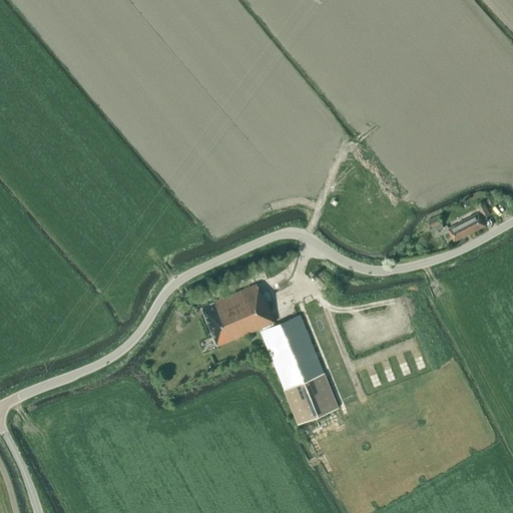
[(477,205),(483,217),(490,214),(483,202),(477,205)]
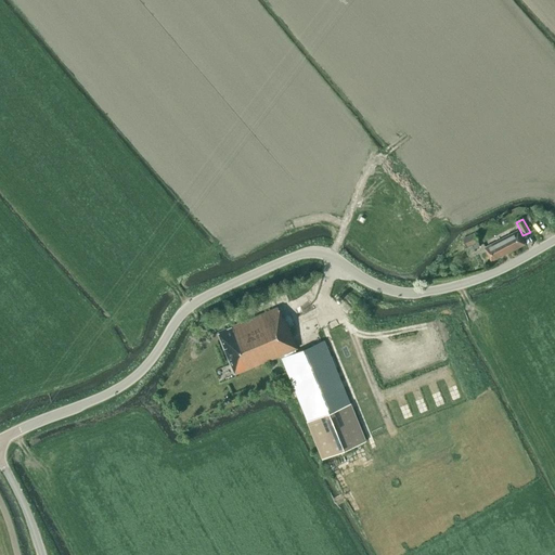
[(500,240),(485,247),(487,252),(480,255),(485,263),(491,260),(491,261),(525,244),(518,231),(512,233),(508,228),(497,233),(500,240)]
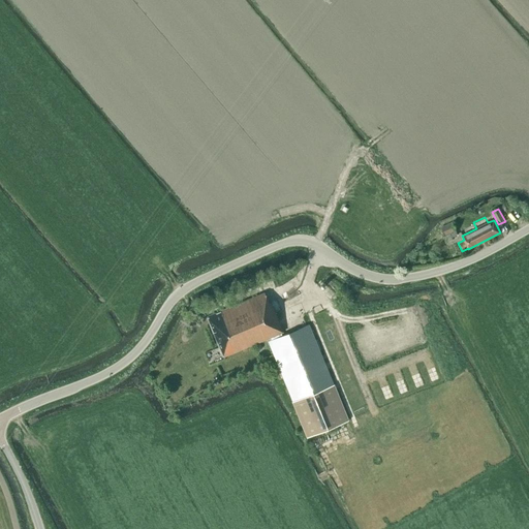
[(456,231),(452,222),(441,227),(444,236),(450,234),(456,231)]
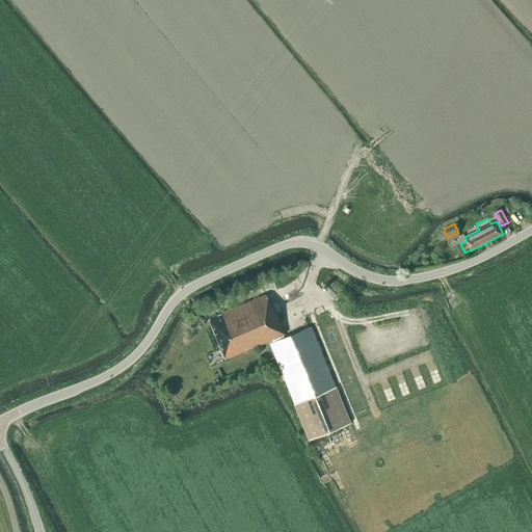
[(447,237),(447,238),(449,243),(455,241),(454,239),(453,237),(453,235),(447,237)]
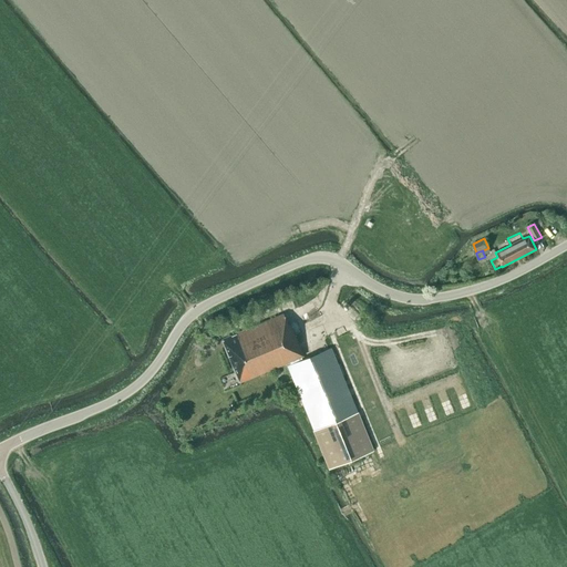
[(239,382),(286,363),(316,436),(329,468),(373,451),(360,419),(359,419),(330,348),(291,364),(290,361),(302,356),(295,336),(300,333),(296,322),(288,326),(284,315),(222,339),(239,382)]
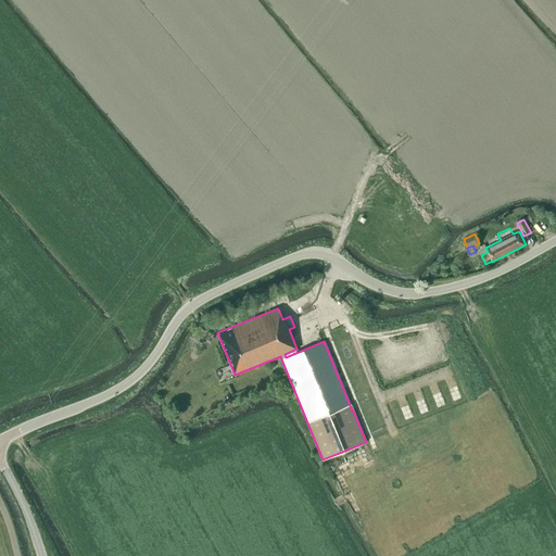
[(243,311),(234,314),(236,320),(245,316),(243,311)]
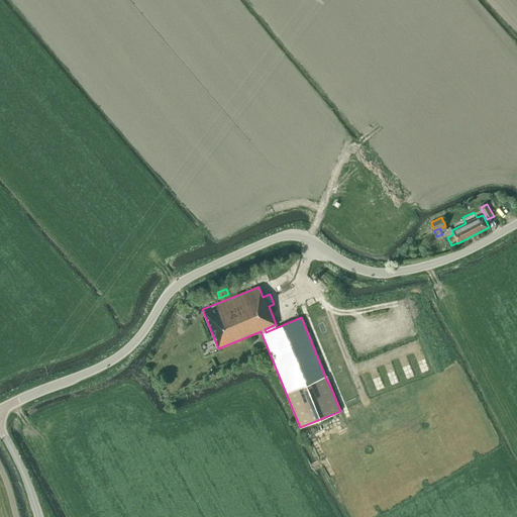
[(375,312),(363,317),(369,329),(381,324),(375,312)]
